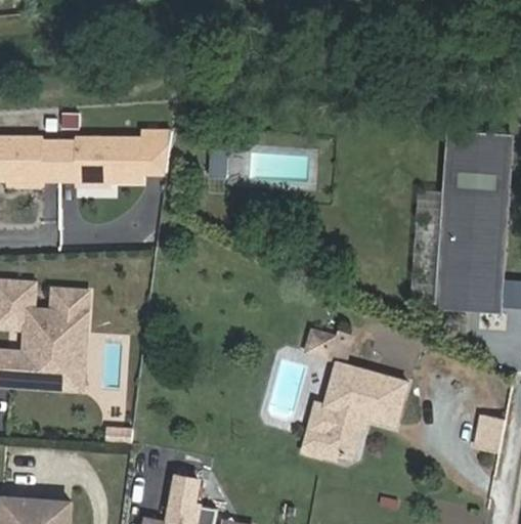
[(78,139),(60,139),(61,173),(77,173),(77,179),(115,178),(145,178),(144,136),(78,136),(78,139)]
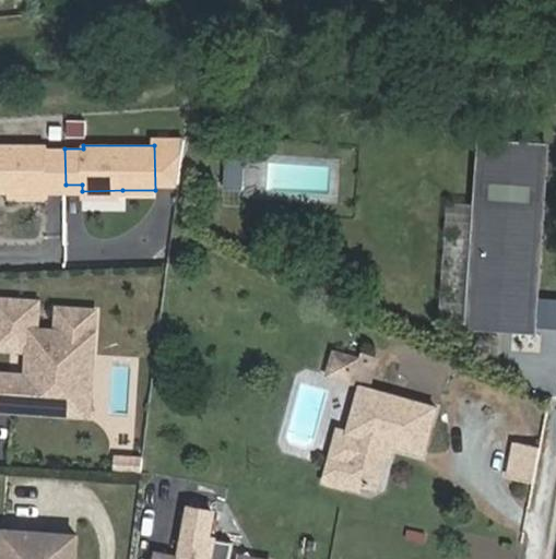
[(484,146),(476,145),(474,170),(483,171),(484,146)]
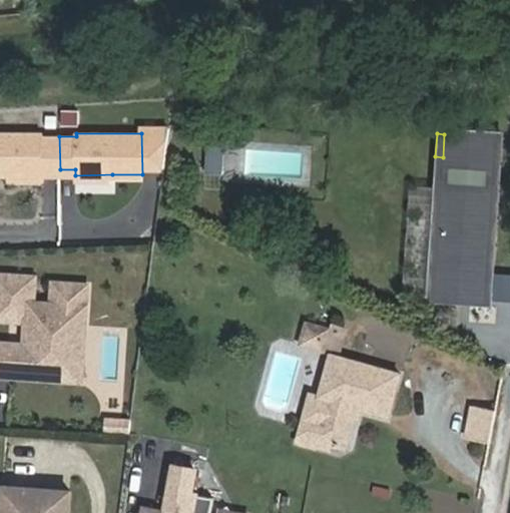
[(60,169),(59,136),(42,137),(42,134),(0,134),(0,175),(9,175),(45,175),(45,169),(60,169)]
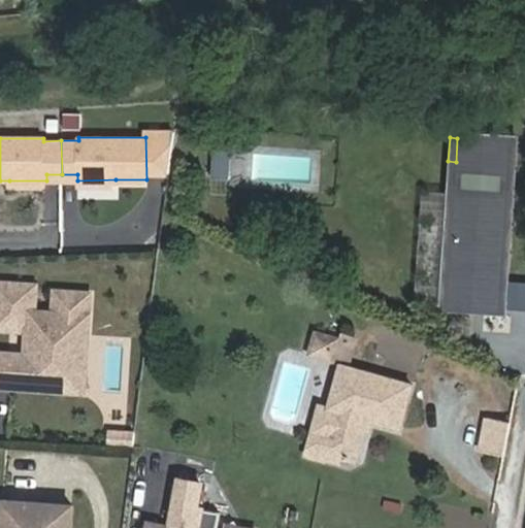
[(510,141),(457,138),(456,162),(507,165),(510,141)]
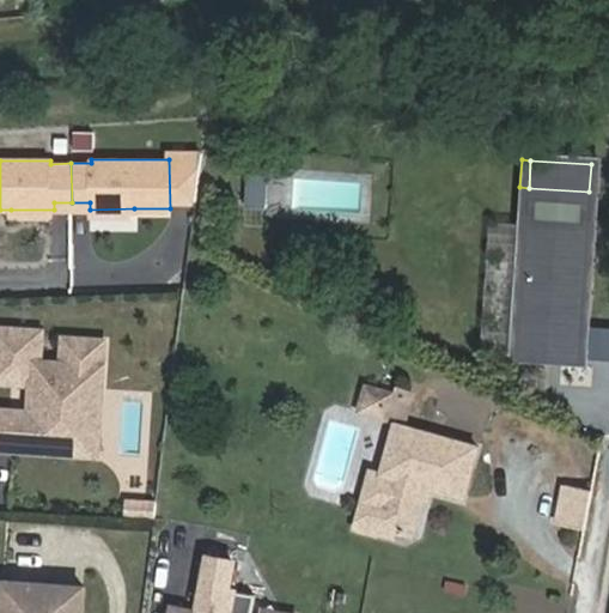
[(600,165),(591,164),(589,192),(598,193),(600,165)]
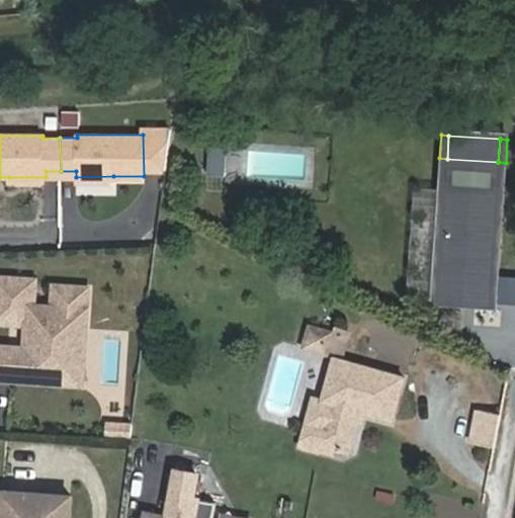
[(202,174),(222,176),(224,147),(204,146),(202,174)]
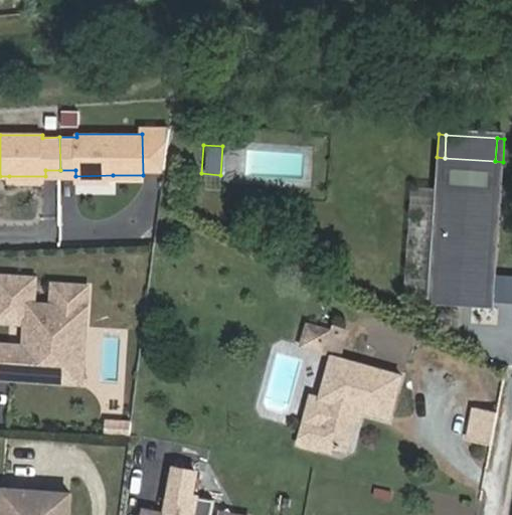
[(445,158),(437,157),(436,183),(443,183),(493,187),(501,187),(503,162),(495,161),(445,158)]
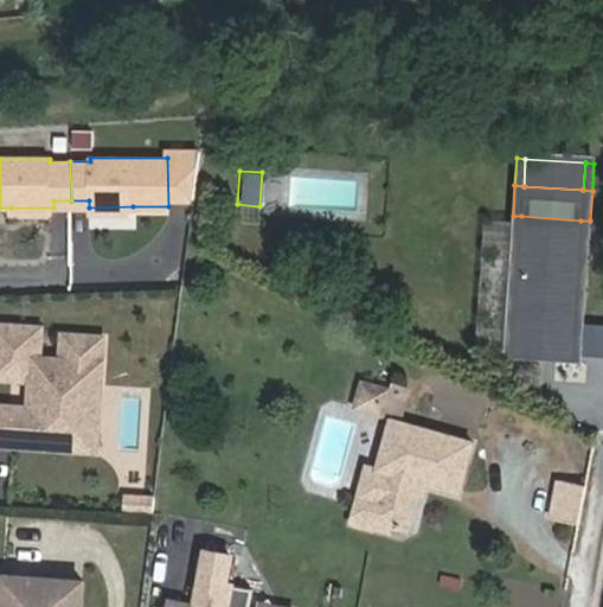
[(133,222),(133,206),(89,208),(89,222),(133,222)]
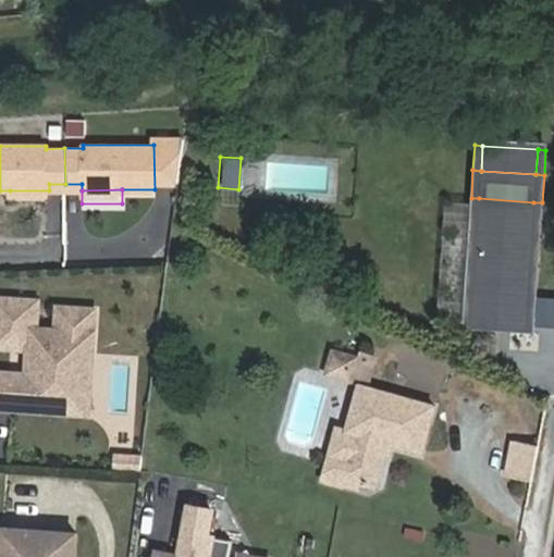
[(49,205),(49,190),(10,190),(10,205),(49,205)]
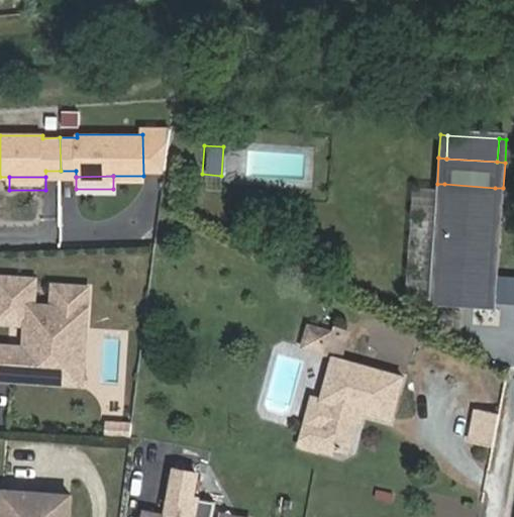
[(437,184),(429,293),(437,294),(444,184),(437,184)]
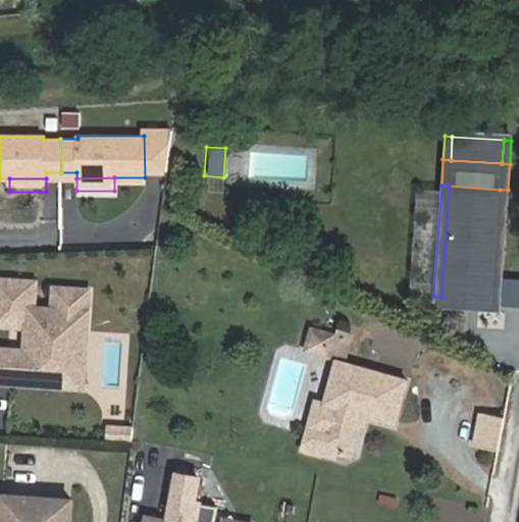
[(500,190),(449,186),(442,297),(492,300),(500,190)]
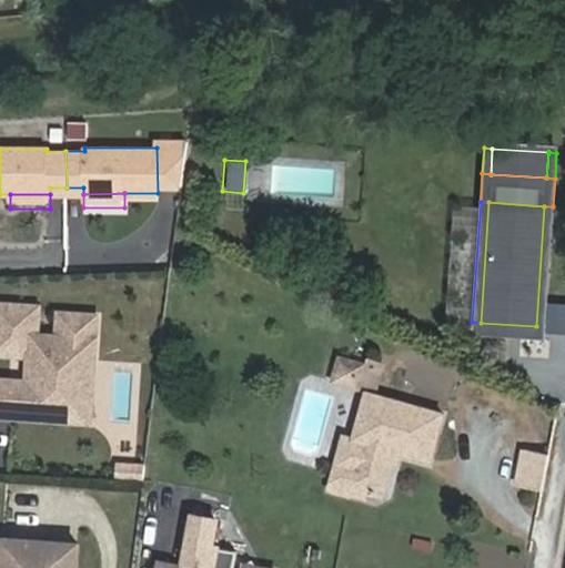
[(544,206),(536,326),(545,327),(553,206),(544,206)]
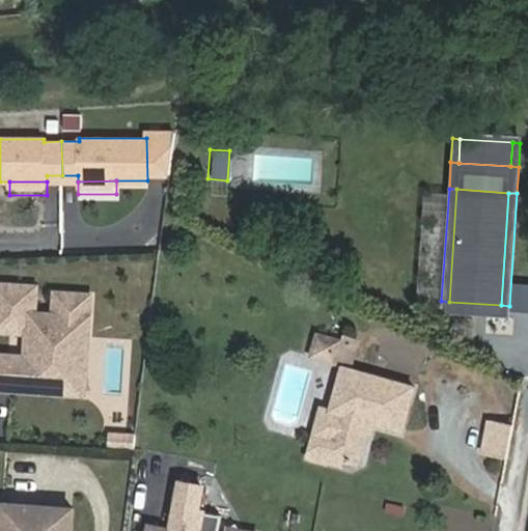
[(84,333),(86,291),(50,289),(49,311),(33,310),(29,306),(31,284),(0,281),(0,328),(23,330),(21,354),(0,353),(0,386),(7,387),(7,381),(30,382),(30,388),(55,389),(56,363),(76,364),(78,333),(84,333)]
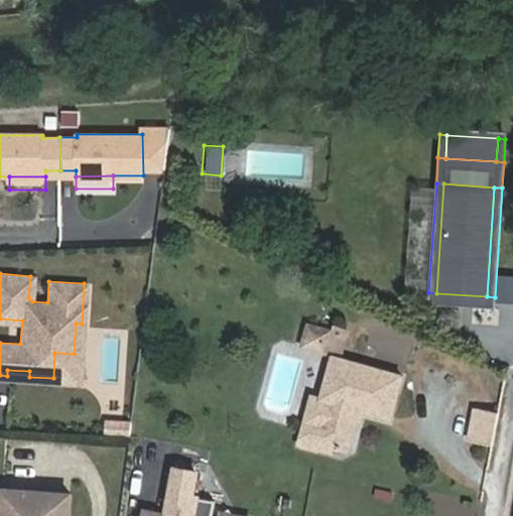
[(501,342),(512,342),(512,305),(472,303),(470,323),(502,325),(501,342)]
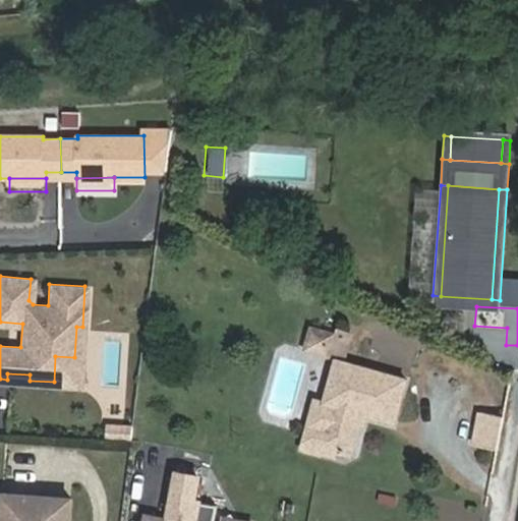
[(315,340),(327,343),(330,332),(307,326),(301,347),(312,351),(315,340)]
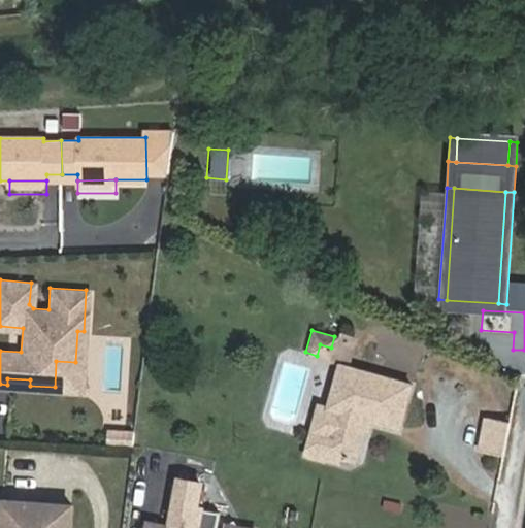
[(80,389),(84,331),(77,331),(75,362),(56,361),(55,387),(80,389)]
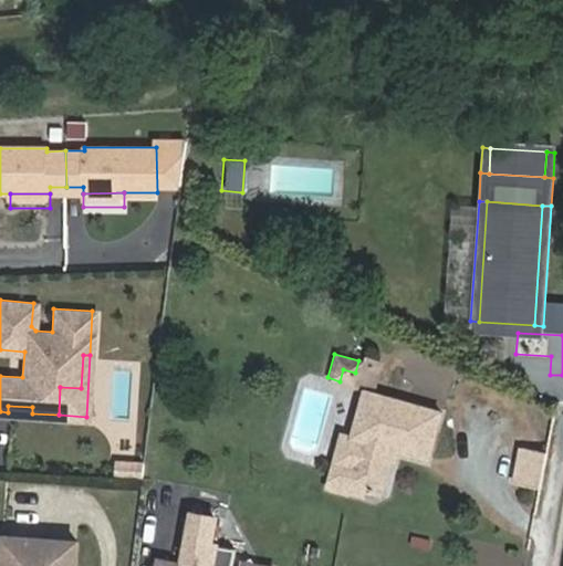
[(340,381),(352,385),(355,373),(343,369),(340,381)]
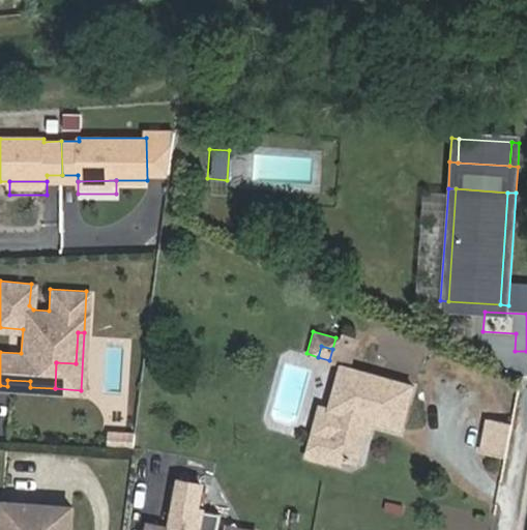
[(408,383),(339,362),(326,407),(333,409),(326,435),(311,431),(303,453),(319,458),(321,451),(350,461),(363,417),(397,427),(408,383)]
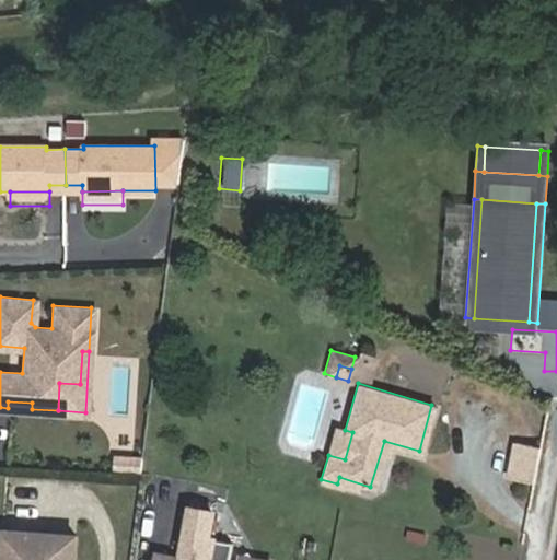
[(336,427),(328,455),(345,459),(352,432),(345,430),(336,427)]
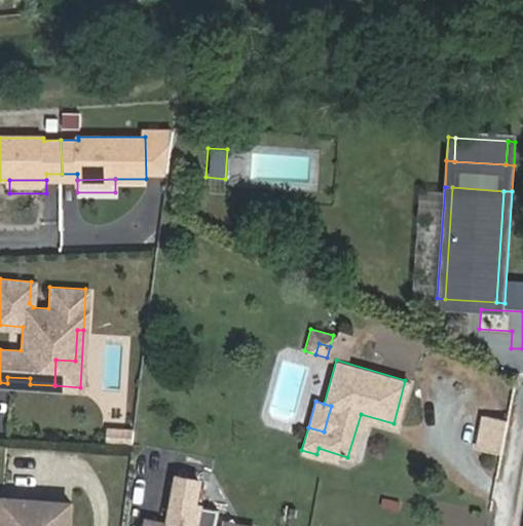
[(508,418),(485,414),(479,448),(501,452),(508,418)]
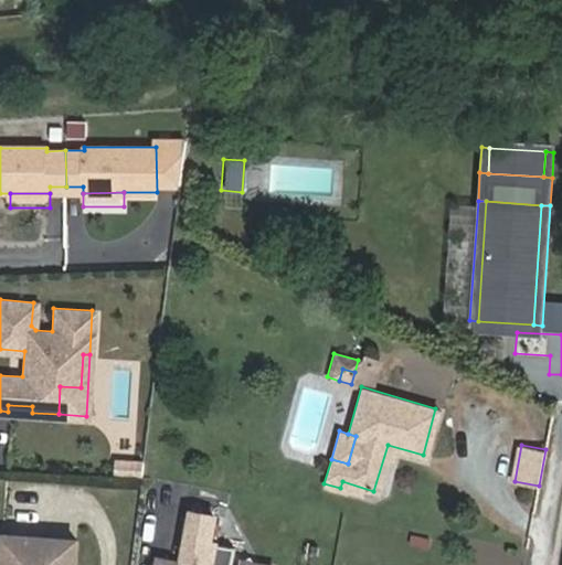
[(117,472),(139,473),(139,460),(118,459),(117,472)]
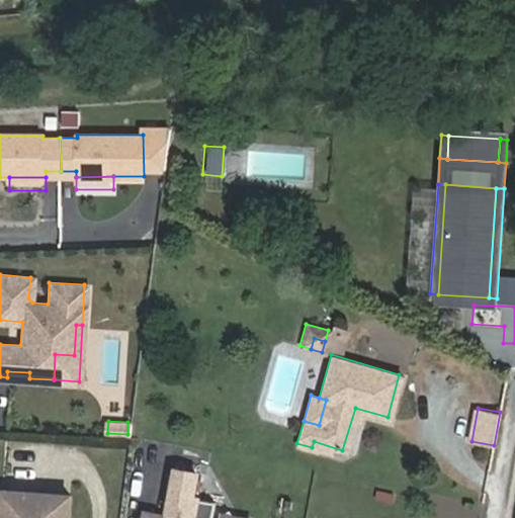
[(246,517),(247,516),(218,510),(216,517),(207,517),(212,498),(193,494),(198,468),(178,464),(168,512),(159,510),(157,517),(246,517)]
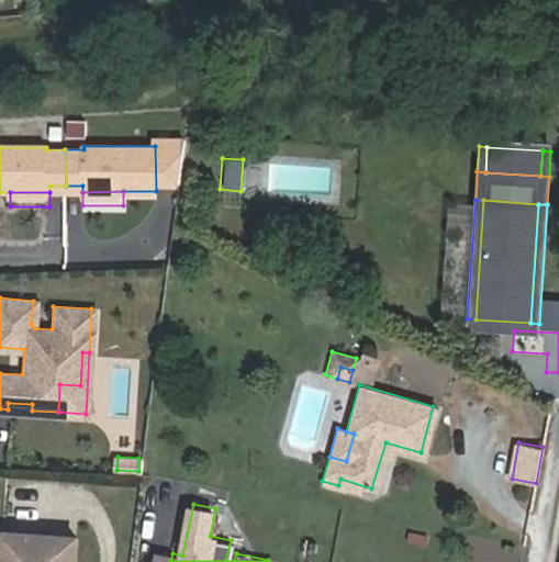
[(70,561),(73,537),(0,531),(0,561),(70,561)]
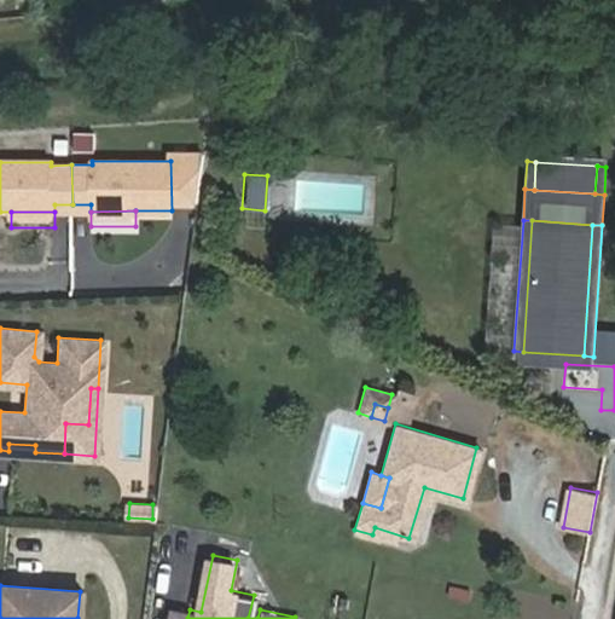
[(187,618),(190,609),(174,606),(170,618),(187,618)]
